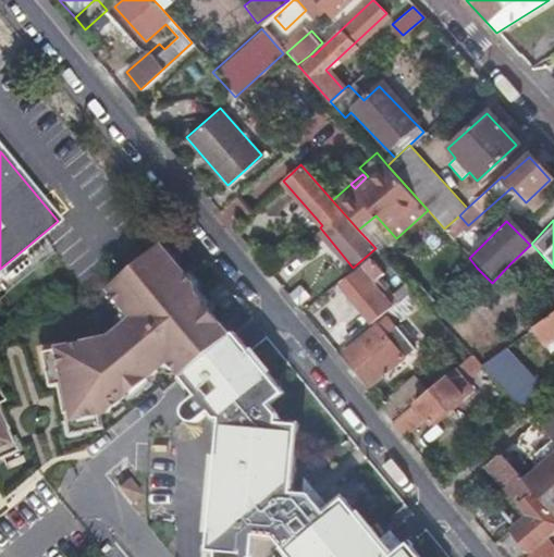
[(191,285),(157,247),(106,291),(131,320),(108,341),(41,350),(44,387),(54,385),(65,435),(98,429),(95,415),(102,412),(165,360),(177,375),(226,336),(192,294),(191,285)]
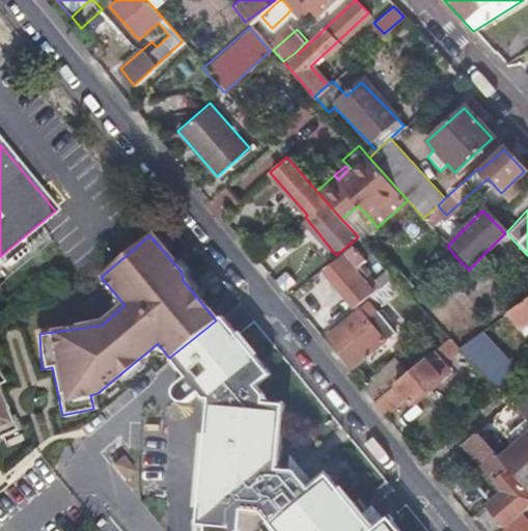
[(354,305),(355,304),(373,288),(357,269),(363,263),(352,251),(325,273),(354,305)]
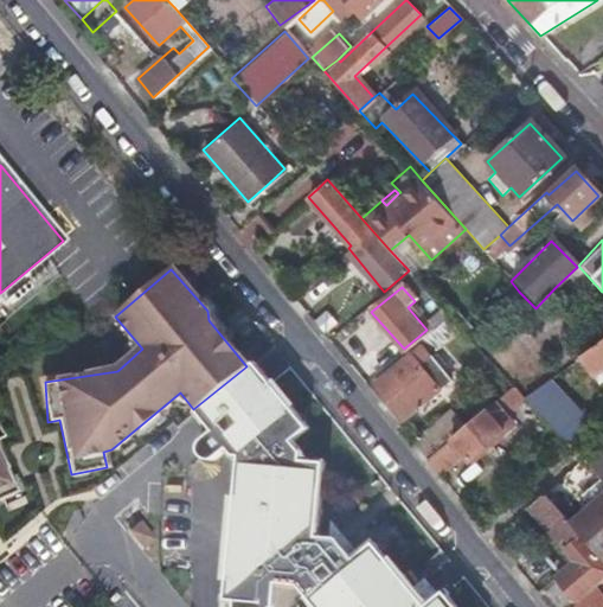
[(521,323),(536,308),(519,292),(505,306),(521,323)]
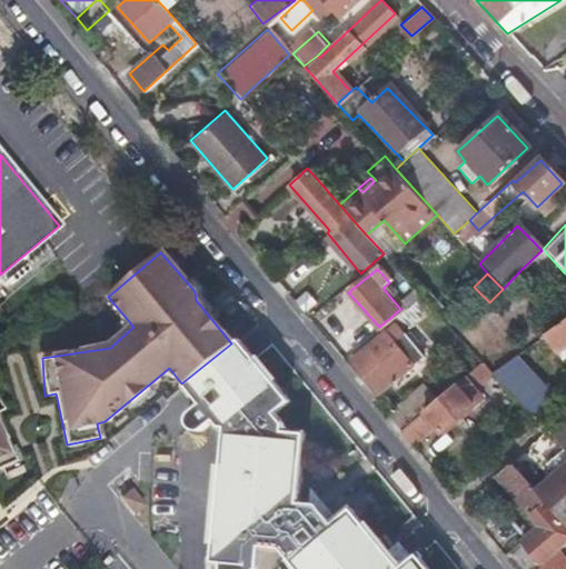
[(424,299),(432,293),(426,288),(419,295),(424,299)]
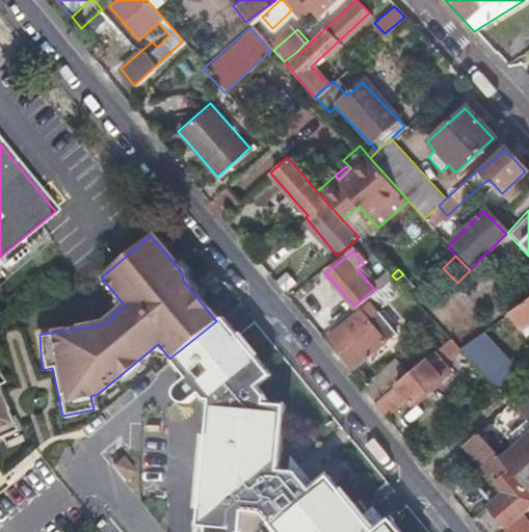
[(374,289),(355,304),(364,313),(399,283),(396,280),(392,275),(392,274),(374,289)]
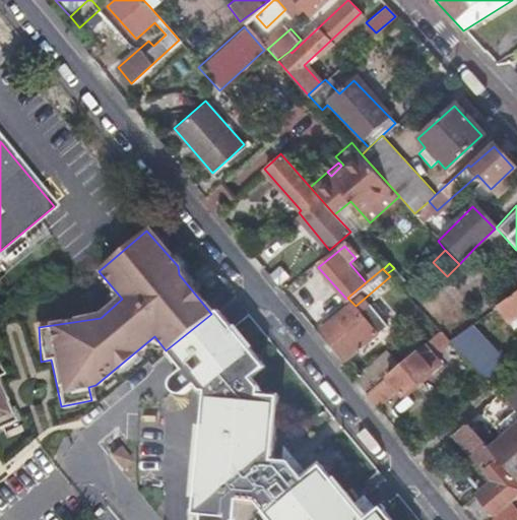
[(387,273),(398,285),(404,279),(394,268),(387,273)]
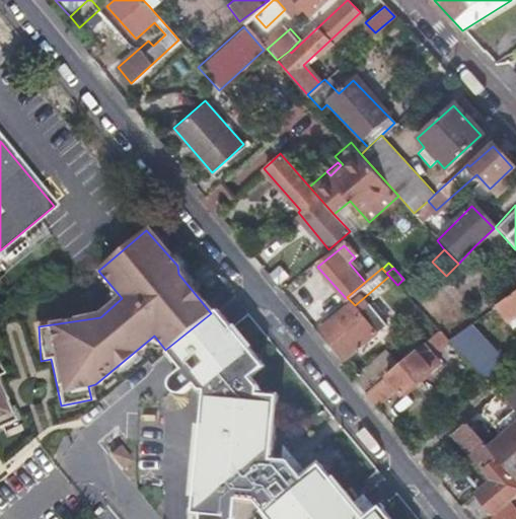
[(515,290),(515,291),(493,307),(505,323),(515,315),(515,290)]
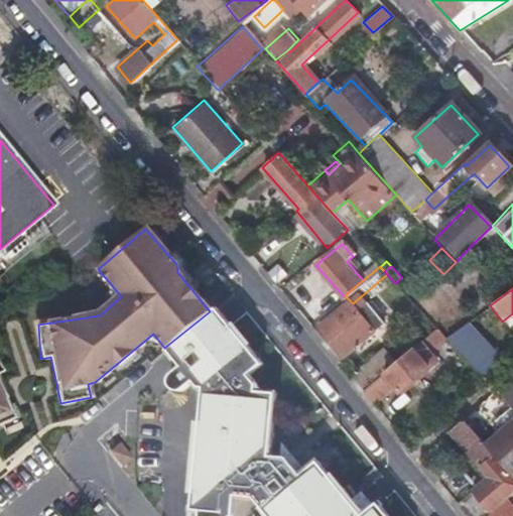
[(383,323),(374,313),(366,304),(353,313),(347,305),(314,332),(339,360),(383,323)]
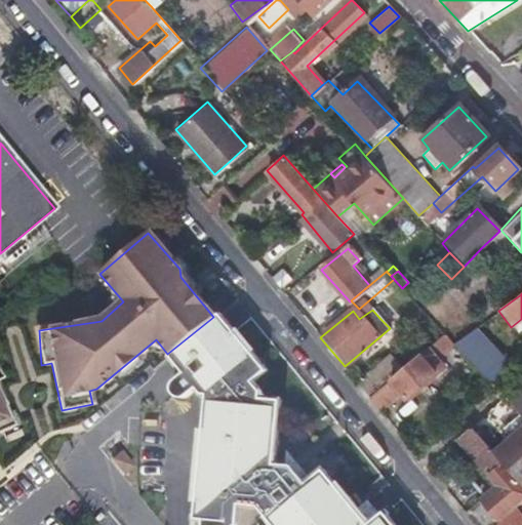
[(257,511),(269,524),(393,524),(384,514),(369,524),(367,524),(322,470),(305,484),(287,463),(284,466),(274,465),(278,401),(257,399),(258,391),(251,381),(264,370),(216,314),(213,317),(167,354),(166,355),(181,372),(170,380),(169,382),(170,386),(170,389),(173,393),(175,394),(177,395),(182,395),(192,387),(198,393),(203,394),(189,520),(197,521),(196,524),(247,524),(252,522),(249,518),(257,511)]
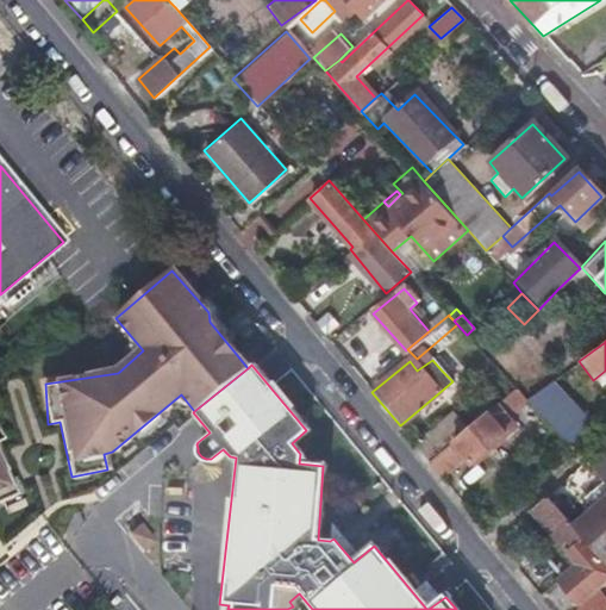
[(574,408),(549,383),(525,400),(567,448),(589,425),(574,408)]
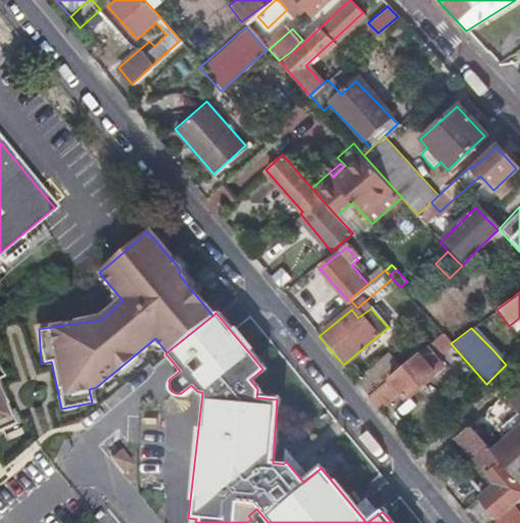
[(368,394),(367,395),(365,396),(373,407),(384,398),(389,403),(434,366),(429,360),(450,341),(441,332),(403,366),(368,394)]
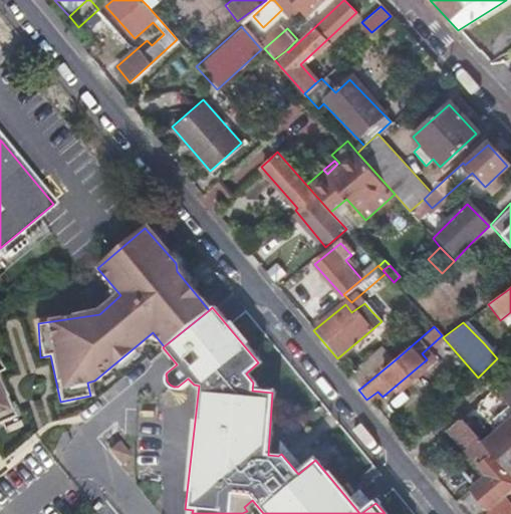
[(350,374),(361,388),(396,359),(385,346),(350,374)]
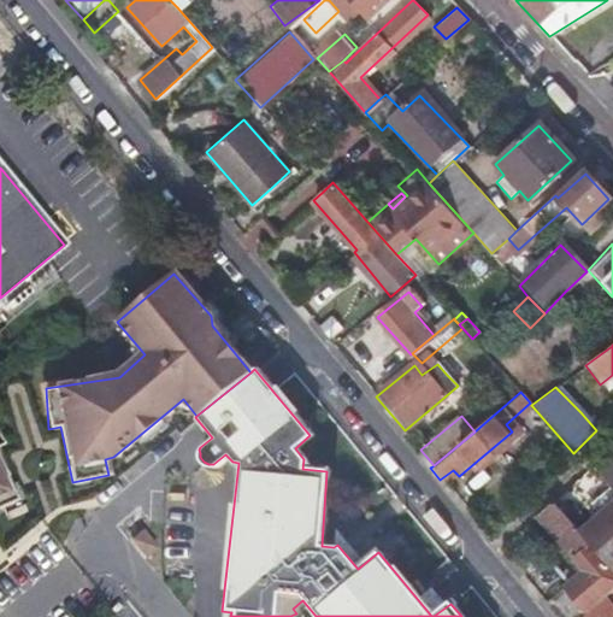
[(612,459),(595,476),(612,494),(612,459)]
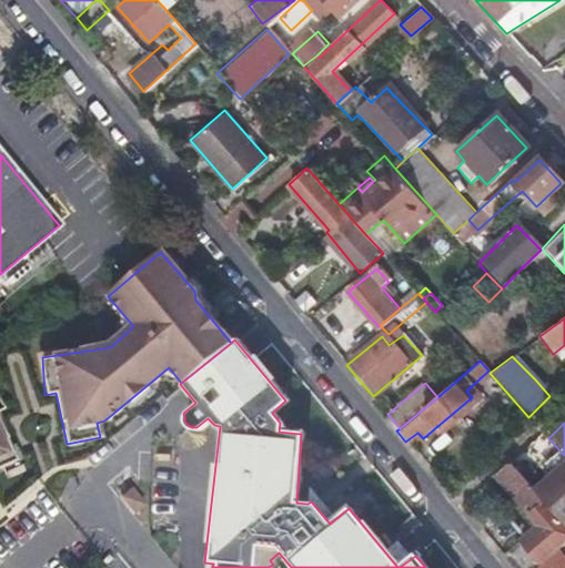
[(0,464),(9,460),(0,440),(0,464)]
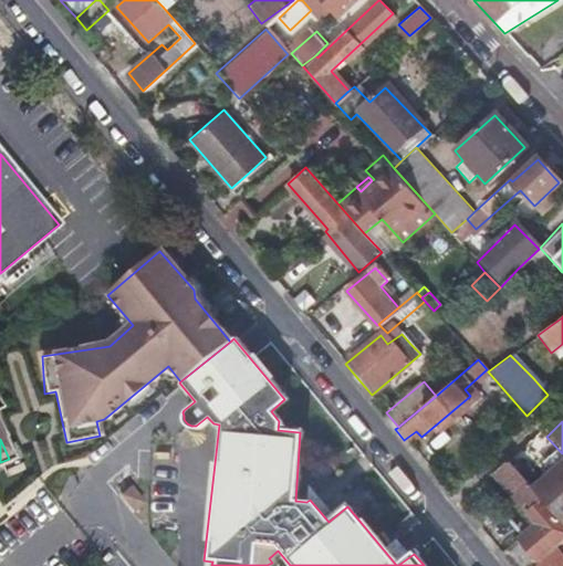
[(528,486),(552,513),(562,524),(562,523),(562,454),(551,464),(546,460),(535,471),(540,475),(528,486)]
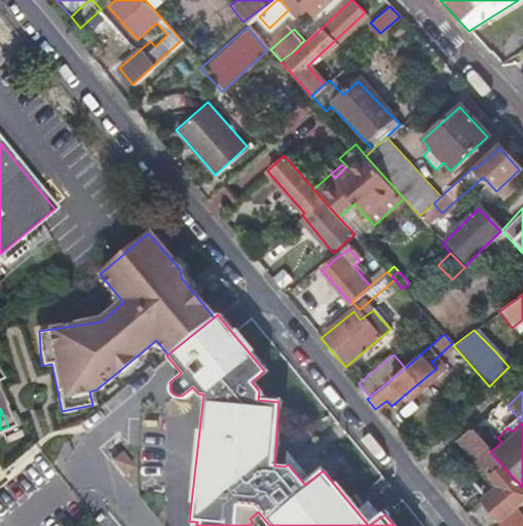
[(498,488),(513,477),(490,452),(469,429),(468,429),(455,441),(498,488)]
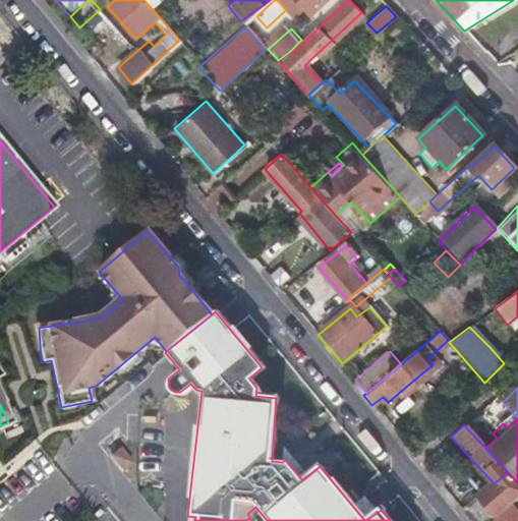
[(115,449),(106,456),(118,471),(127,464),(115,449)]
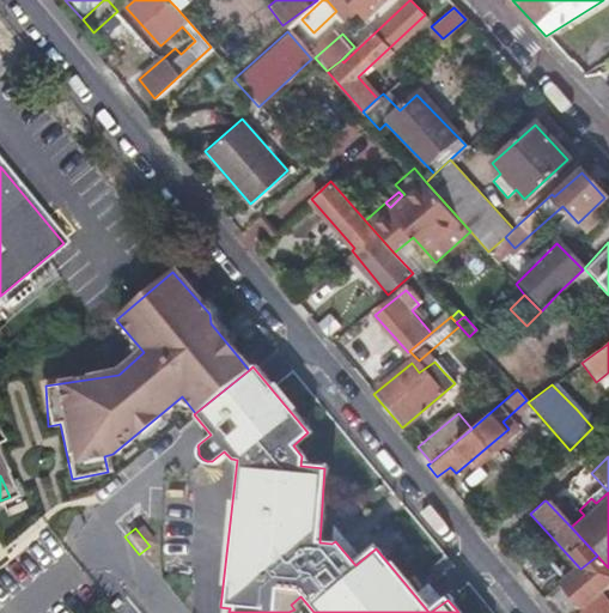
[(580,569),(565,583),(568,587),(546,605),(552,612),(573,612),(600,589),(608,581),(608,568),(597,556),(580,569)]
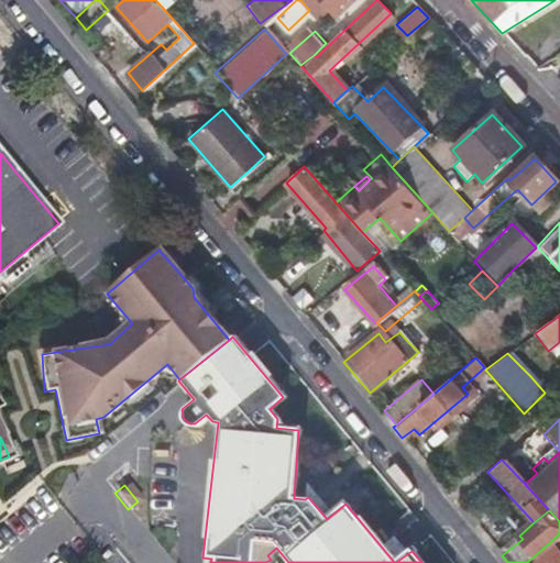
[(523,539),(519,536),(515,540),(513,539),(497,551),(502,555),(523,539)]
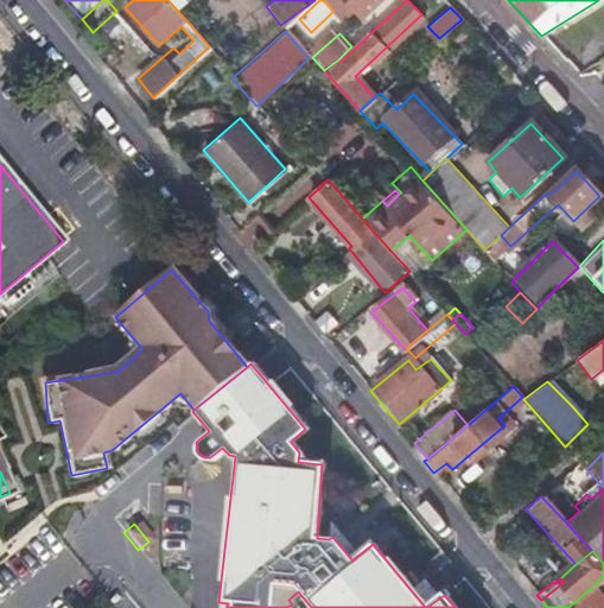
[(603,607),(603,602),(596,594),(579,607),(603,607)]
